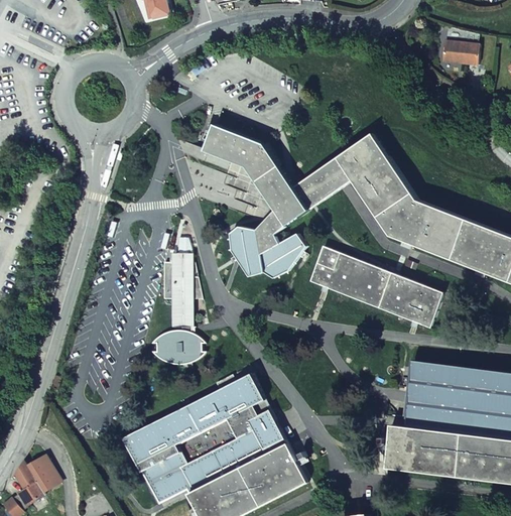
[(146,0),(148,8),(143,9),(145,19),(166,14),(163,0),(146,0)]
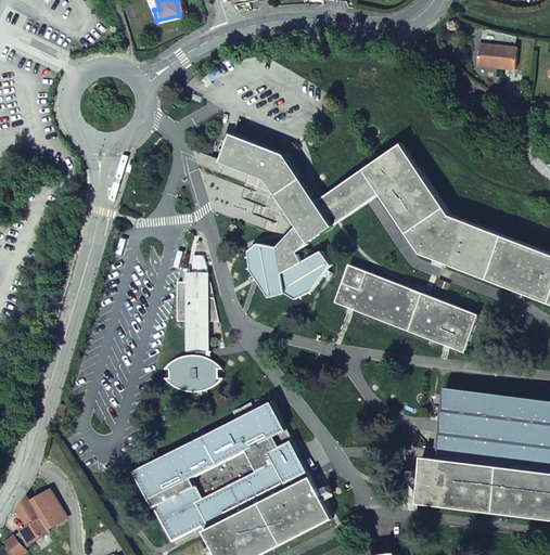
[(512,47),(474,44),(472,64),(493,65),(491,68),(511,69),(512,47)]
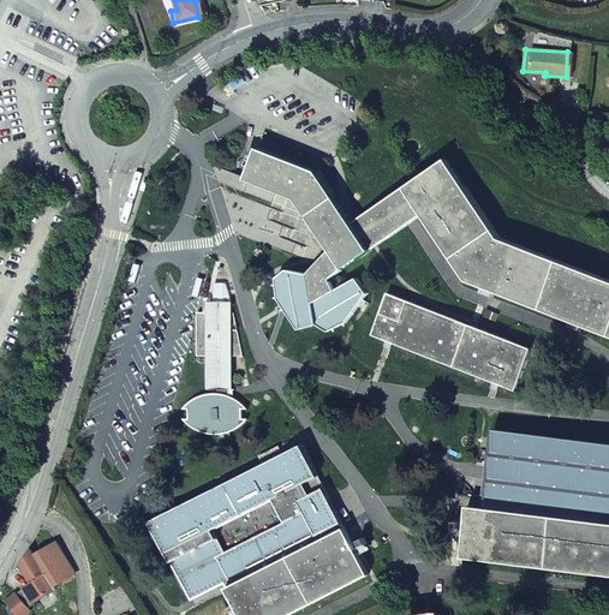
[(416,215),(396,187),(345,222),(310,171),(251,148),(240,179),(290,197),(323,250),(338,268),(416,215)]
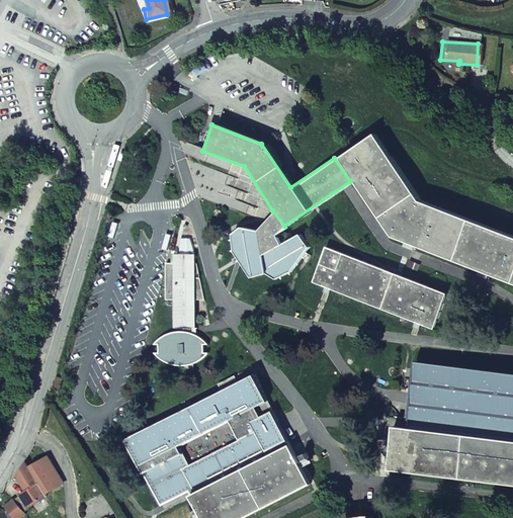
[(334,158),(350,181),(388,236),(512,284),(512,237),(416,199),(371,134),(334,158)]
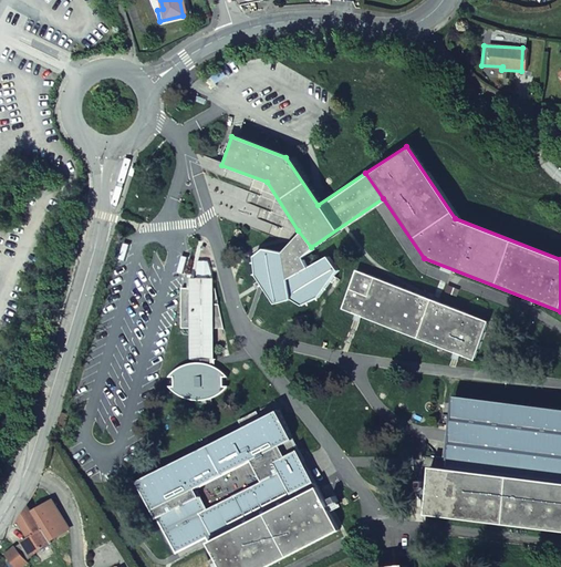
[(311,247),(298,230),(278,251),(263,248),(259,248),(249,256),(251,275),(270,303),(286,300),(295,306),(313,297),(333,270),(323,256),(304,267),(299,257),(311,247)]
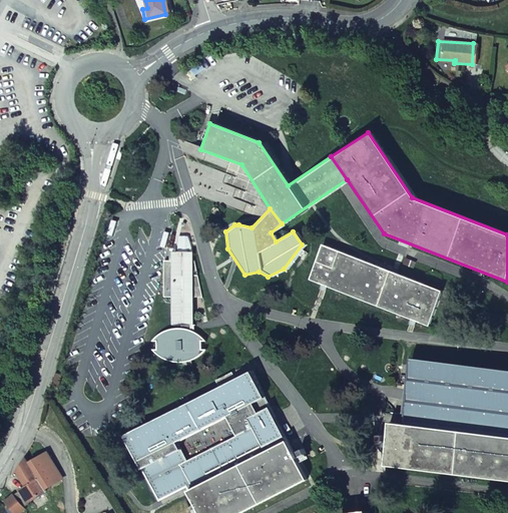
[(318,244),(305,280),(425,326),(438,291),(318,244)]
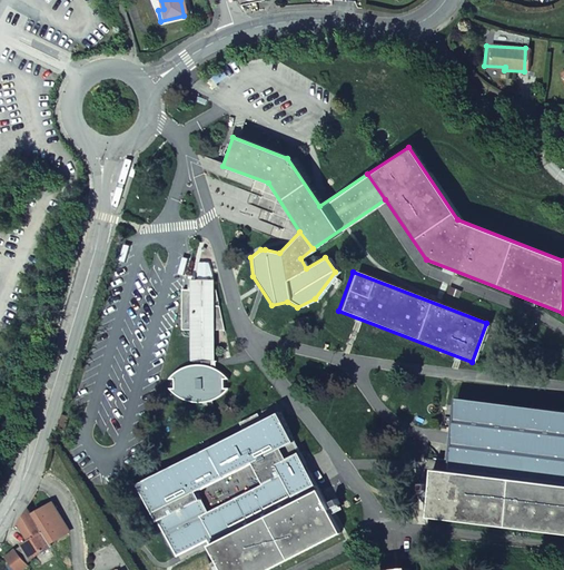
[(220,330),(211,288),(210,288),(208,288),(209,278),(195,278),(195,285),(188,284),(188,290),(177,290),(177,330),(189,330),(189,361),(198,361),(198,364),(187,365),(184,366),(179,367),(177,369),(175,371),(170,377),(170,379),(176,380),(176,389),(171,389),(180,399),(184,401),(185,401),(198,403),(198,405),(208,405),(208,400),(211,400),(218,397),(220,395),(221,393),(224,389),(220,389),(220,380),(225,379),(221,375),(218,371),(213,367),(208,366),(208,330),(217,328),(218,331),(220,330)]
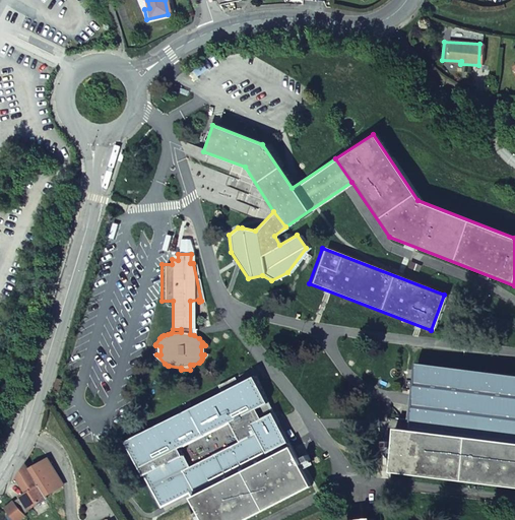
[(514,375),(411,362),(403,430),(514,444),(514,375)]
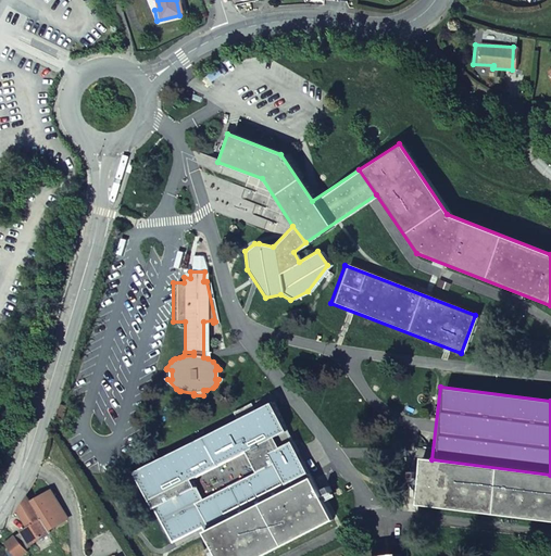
[(268,402),(132,471),(167,542),(198,527),(200,532),(307,477),(304,472),(293,451),(283,430),(268,402)]
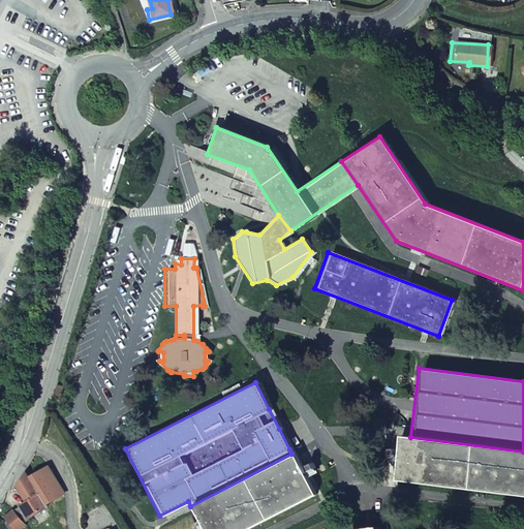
[(49,400),(56,402),(59,387),(53,385),(49,400)]
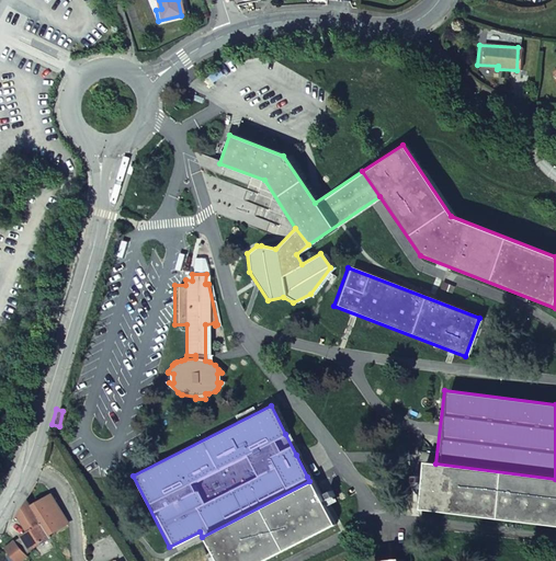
[(422,464),(416,508),(555,525),(555,479),(435,464),(422,461),(422,464)]
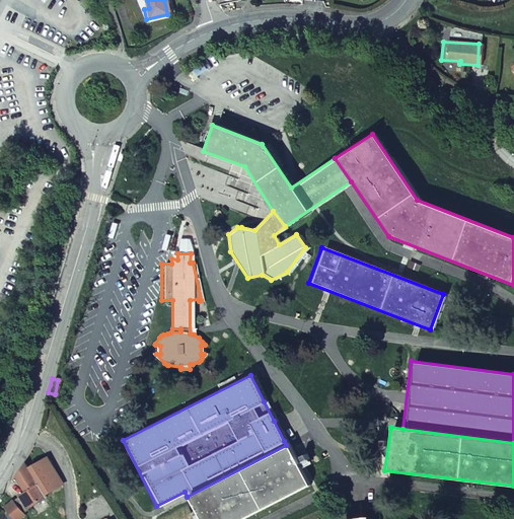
[(187,497),(198,518),(238,518),(306,485),(286,445),(187,497)]
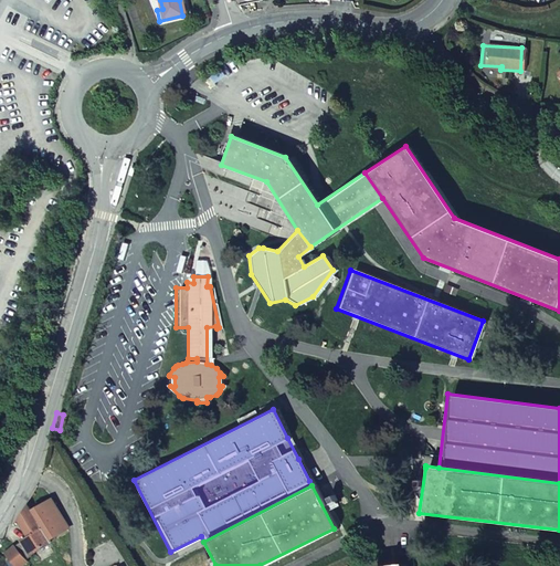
[(63,528),(46,500),(28,511),(39,528),(44,540),(63,528)]
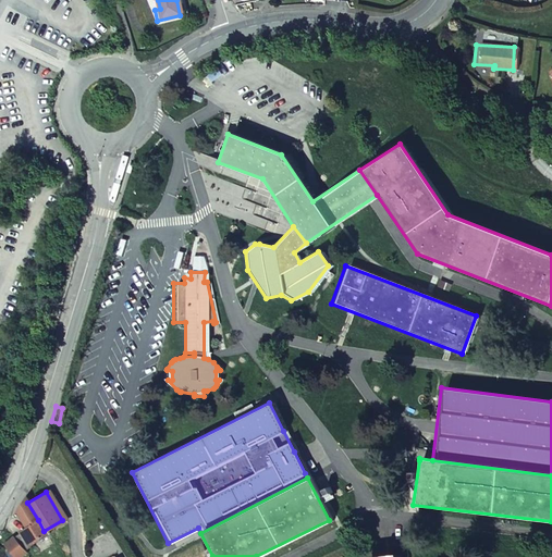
[(14,512),(23,528),(16,532),(24,545),(45,533),(44,531),(38,520),(36,521),(24,499),(14,512)]
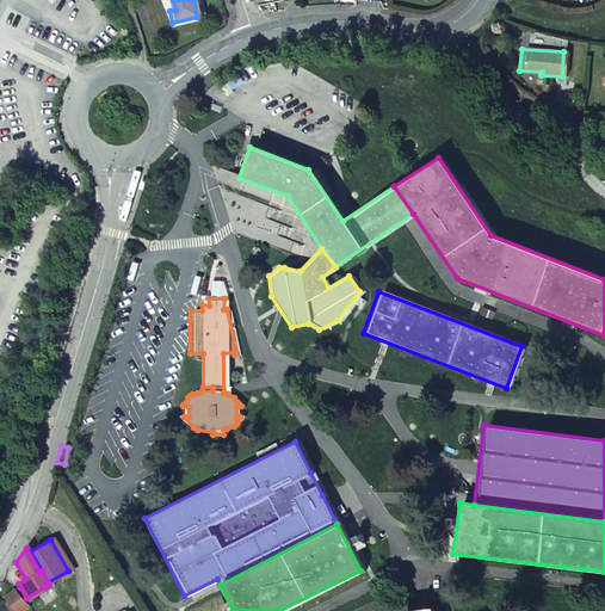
[(10,588),(20,603),(28,599),(26,598),(18,584),(10,588)]
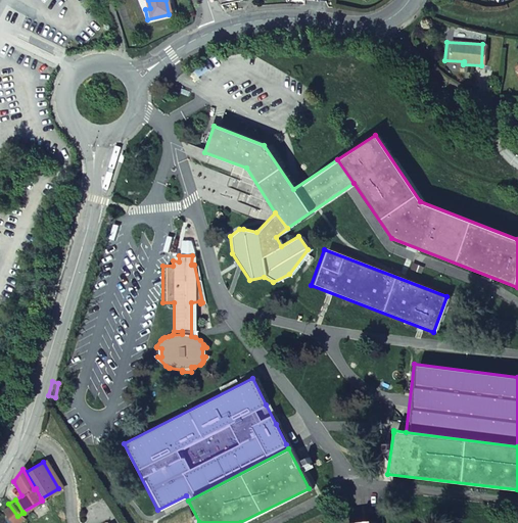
[(0,519),(2,522),(8,522),(9,522),(13,522),(20,518),(17,516),(8,504),(0,510),(0,519)]
